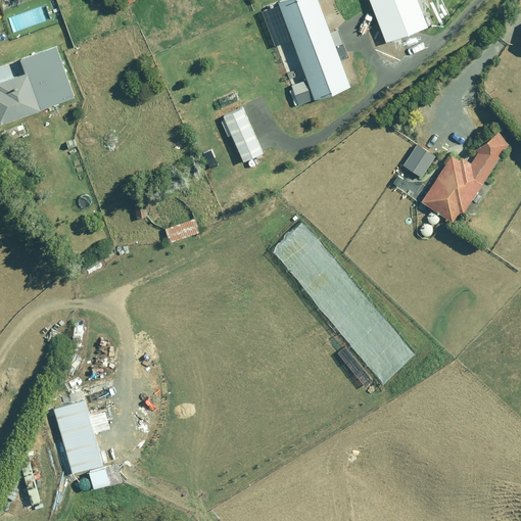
[(336,31),(332,33),(319,0),(288,0),(279,3),(308,81),(290,88),(297,106),(351,87),(341,60),(347,58),(336,31)]
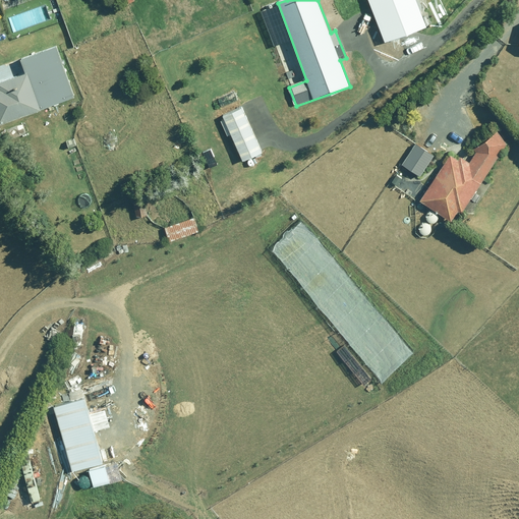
[(0,122),(71,97),(52,46),(16,59),(21,72),(0,79),(0,122)]
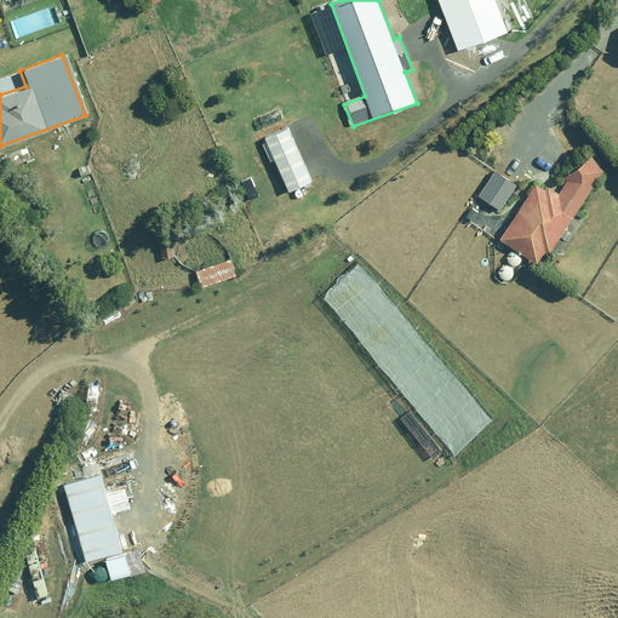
[(289,193),(313,182),(286,129),(263,141),(289,193)]
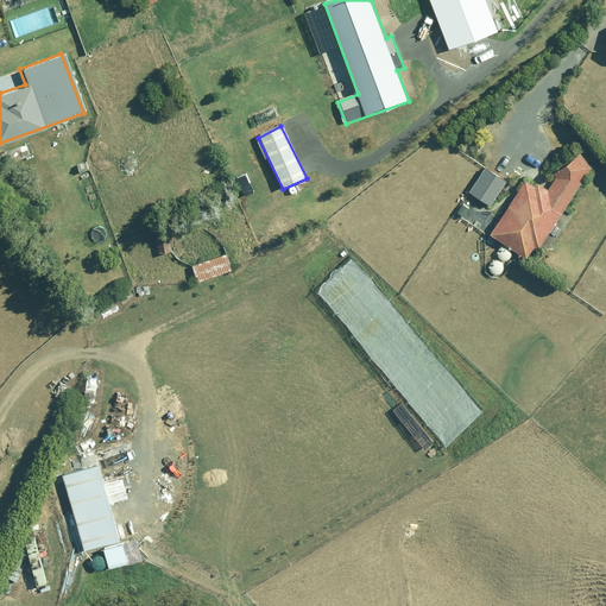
[(522,257),(529,246),(536,251),(587,169),(562,153),(548,177),(549,178),(543,189),(534,183),(531,188),(521,181),(486,235),(522,257)]
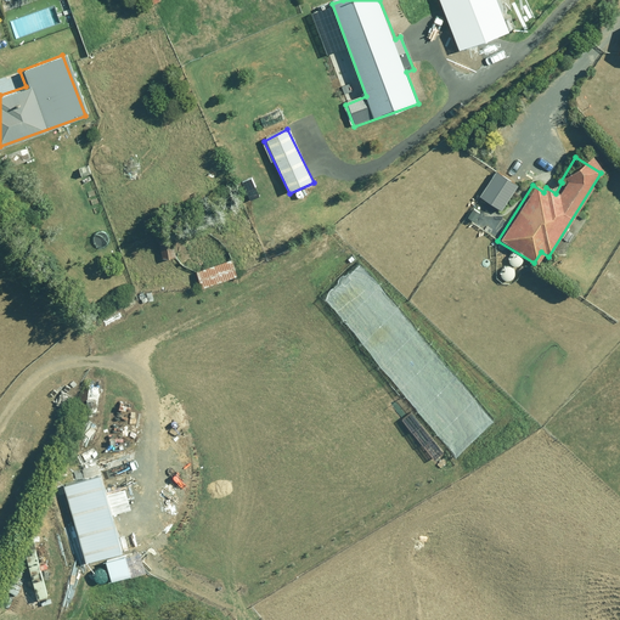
[(492,173),(475,197),(497,212),(514,187),(492,173)]
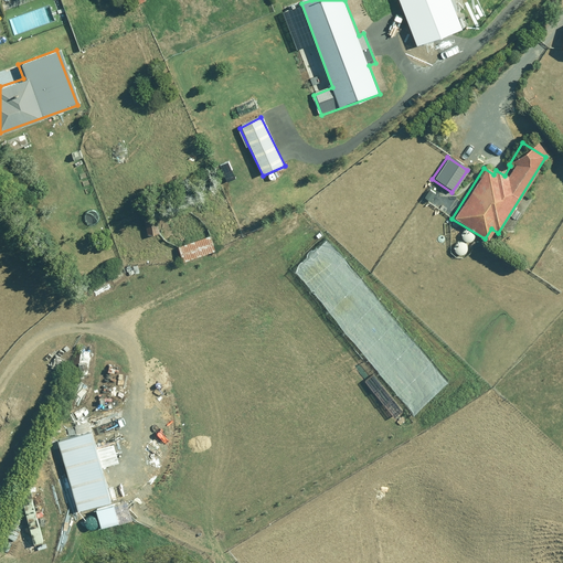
[(176,248),(181,263),(213,252),(208,236),(176,248)]
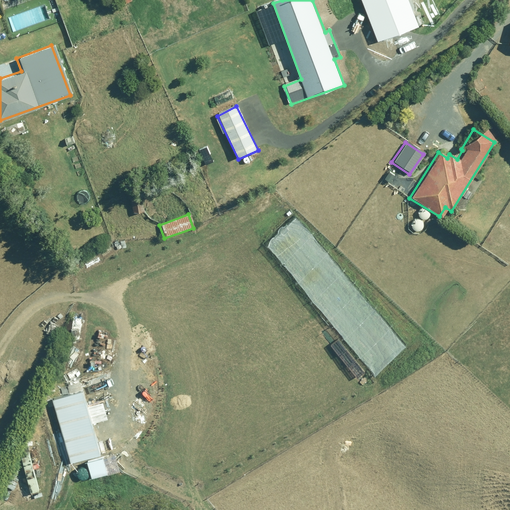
[(71,464),(101,455),(83,392),(53,401),(71,464)]
